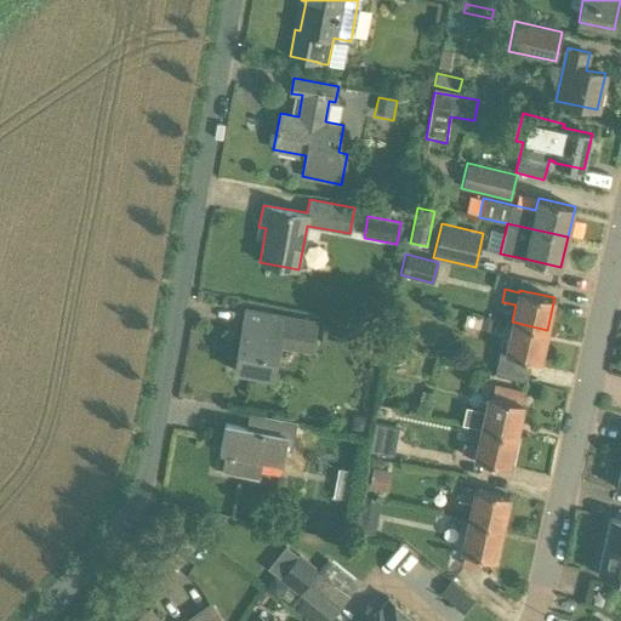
[(312,351),(317,322),(284,315),(244,308),(234,370),(273,377),(279,345),(312,351)]
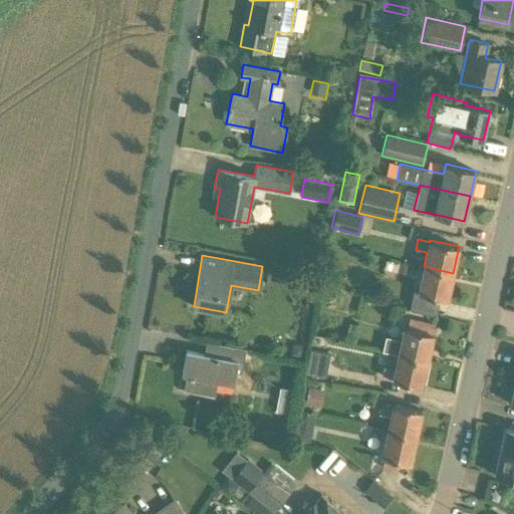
[(409,265),(400,263),(398,272),(407,274),(409,265)]
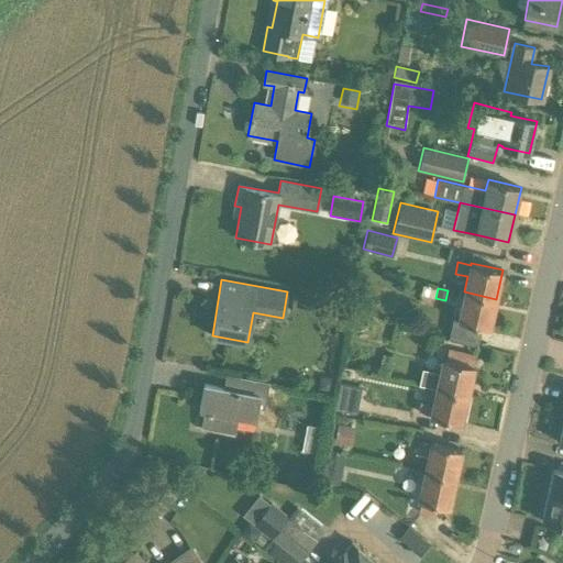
[(477,346),(482,327),(490,328),(496,299),(464,291),(459,319),(453,318),(448,340),(477,346)]
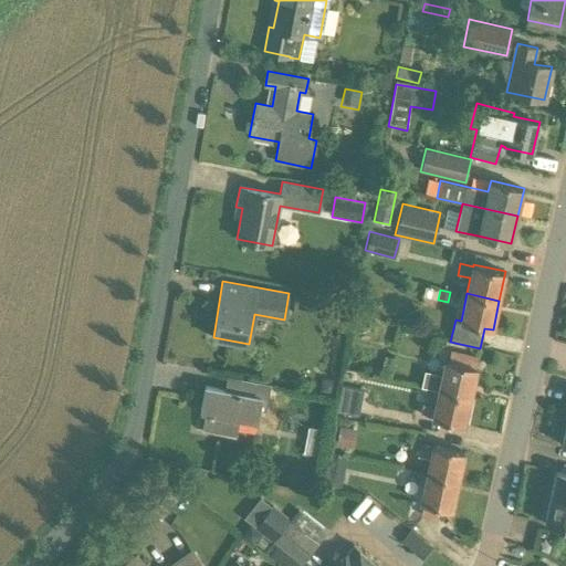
[(478,367),(477,367),(479,357),(450,350),(448,360),(444,359),(441,374),(425,370),(421,387),(438,390),(438,389),(471,397),(478,367)]
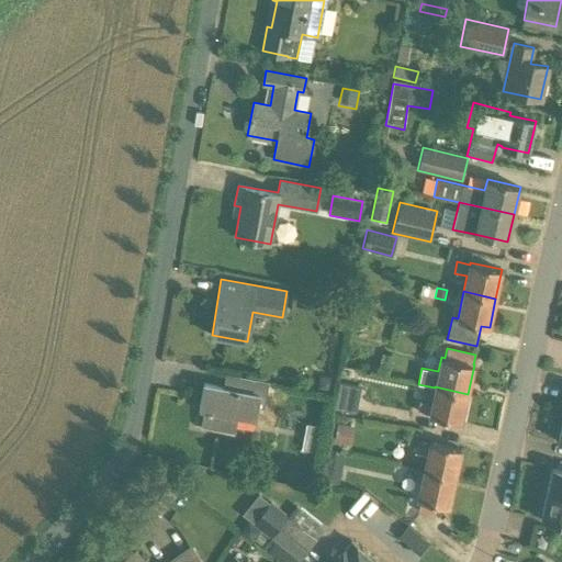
[(326,377),(318,382),(317,389),(330,391),(333,378),(326,377)]
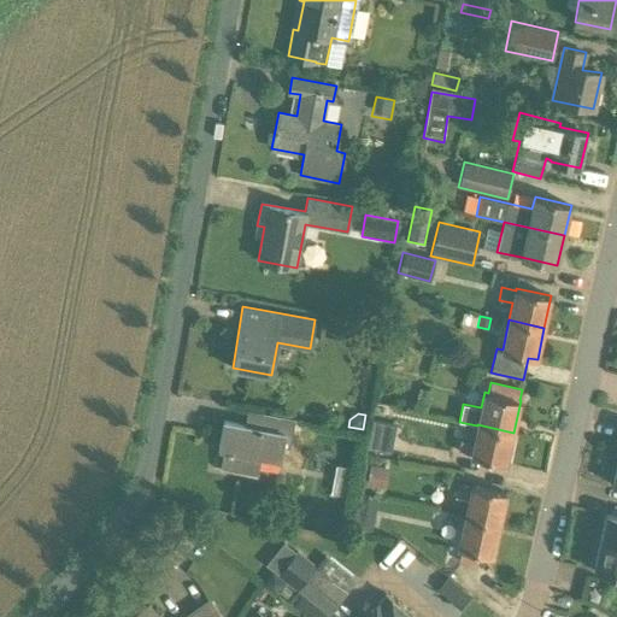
[(262,428),(223,421),(218,447),(224,448),(219,468),(257,475),(262,454),(281,458),(283,442),(288,444),(293,419),(264,415),(262,428)]
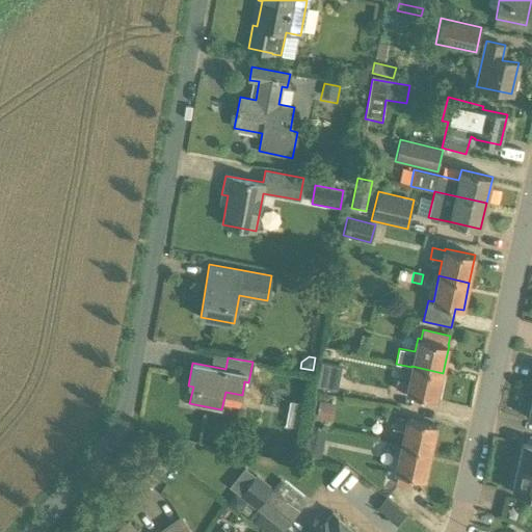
[(337,391),(341,366),(321,363),(317,387),(337,391)]
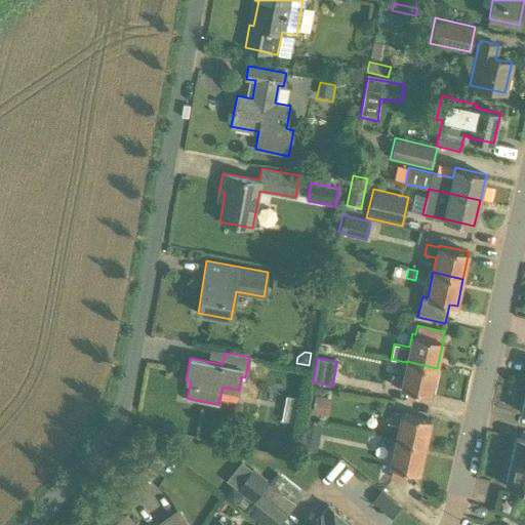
[(431,395),(437,368),(406,361),(406,362),(403,375),(392,373),(390,385),(401,387),(400,389),(431,395)]
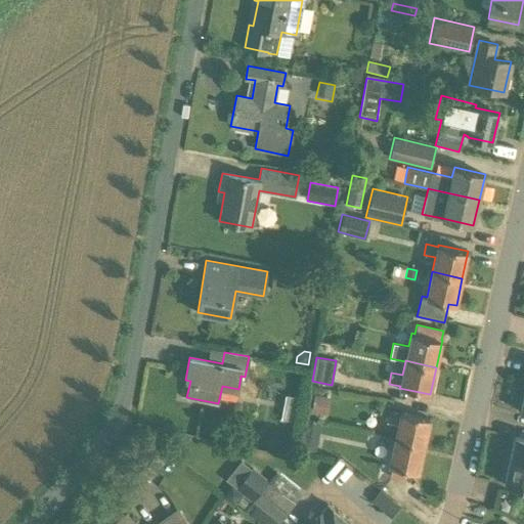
[(323,415),(326,397),(314,394),(311,412),(323,415)]
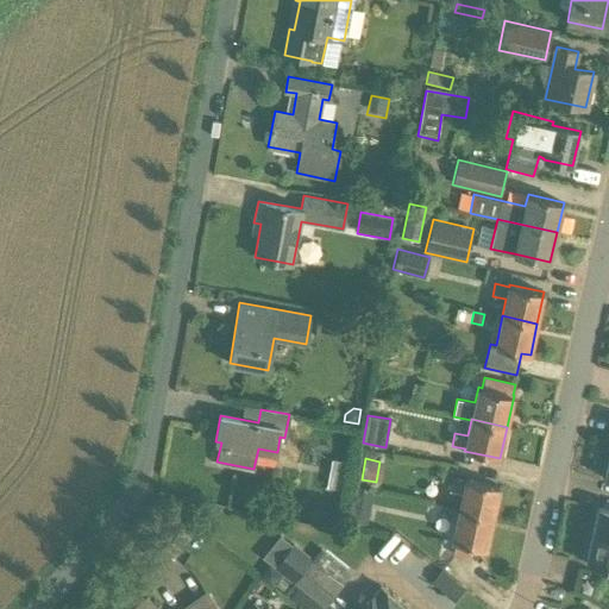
[(346,465),(331,463),(326,491),(341,494),(346,465)]
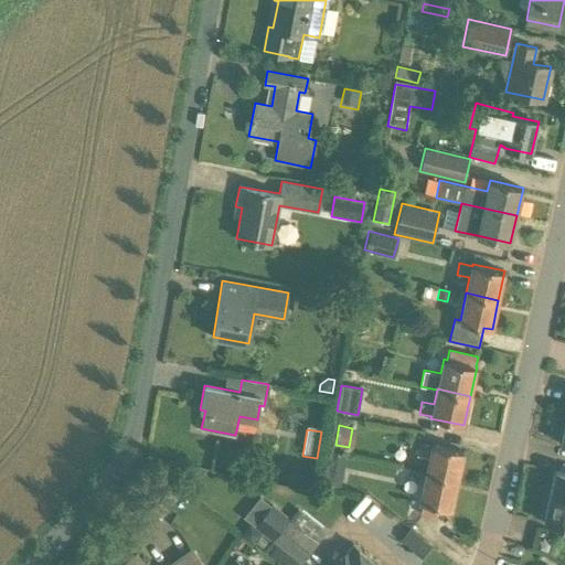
[(426,472),(458,480),(464,450),(433,444),(432,446),(418,444),(416,455),(429,458),(426,472)]
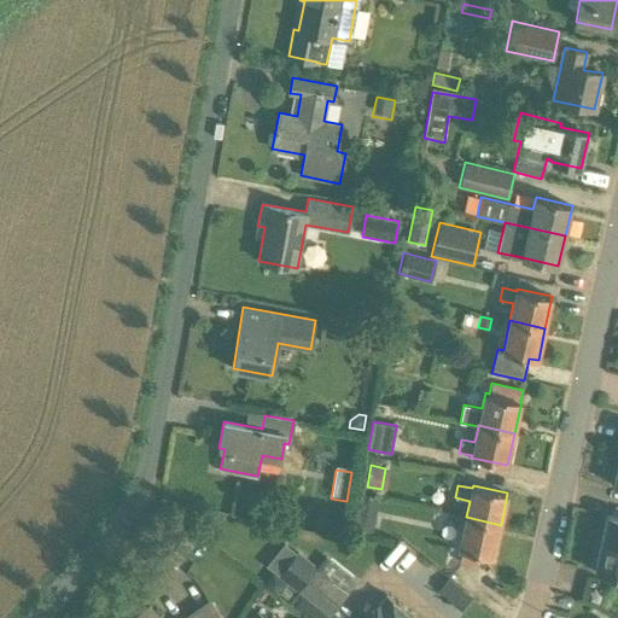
[(378,505),(359,501),(353,531),(372,535),(378,505)]
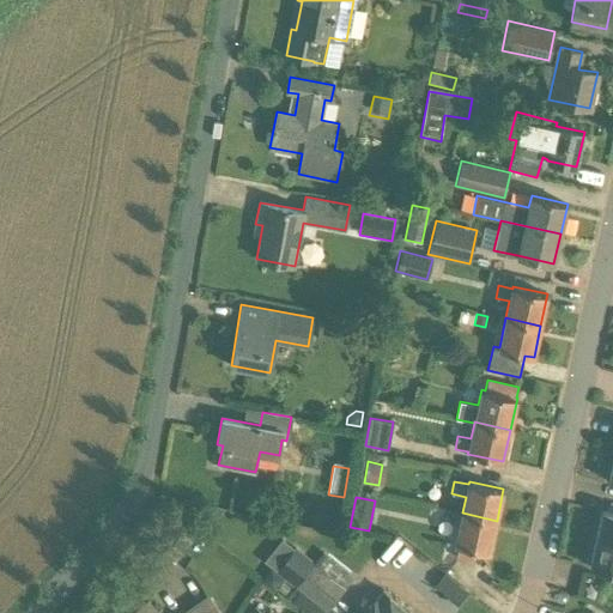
[(601,510),(595,538),(612,541),(612,511),(601,509),(601,510)]
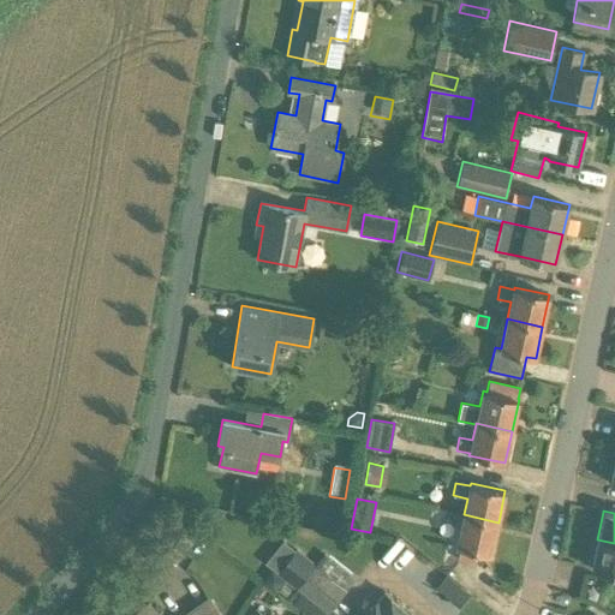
[(491,554),(499,523),(464,514),(457,547),(460,548),(458,560),(473,563),(476,550),(491,554)]
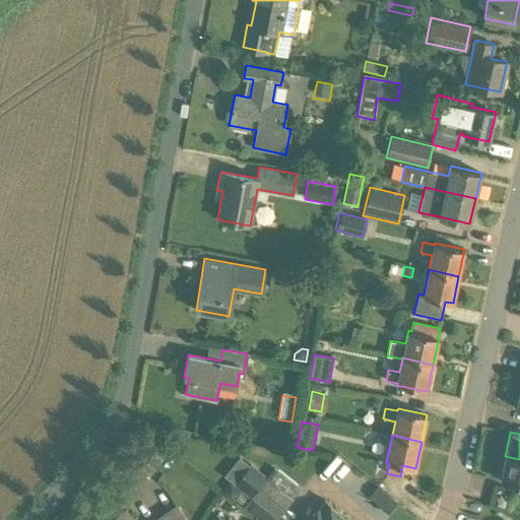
[(519,459),(505,456),(500,480),(519,484),(519,459)]
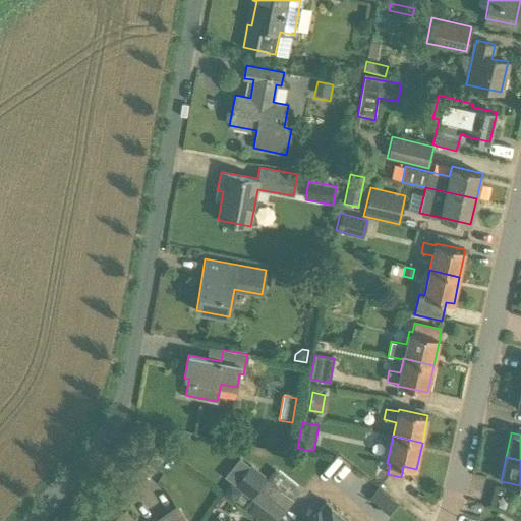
[(258,520),(275,520),(277,519),(277,520),(301,490),(275,468),(267,478),(250,465),(233,486),(250,500),(243,509),(258,520)]
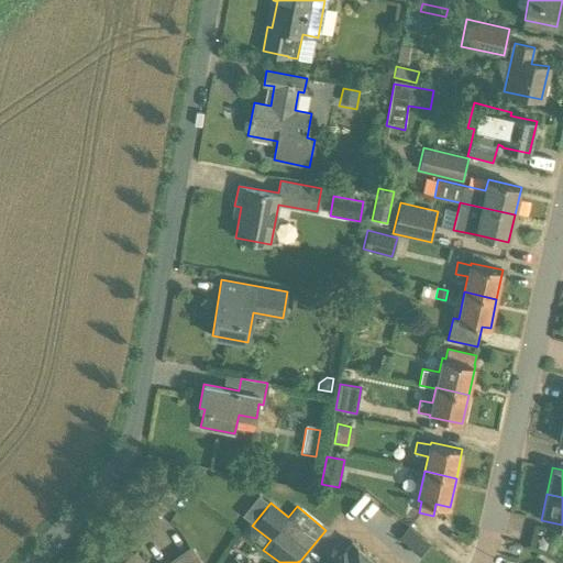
[(431,545),(409,529),(398,542),(420,559),(431,545)]
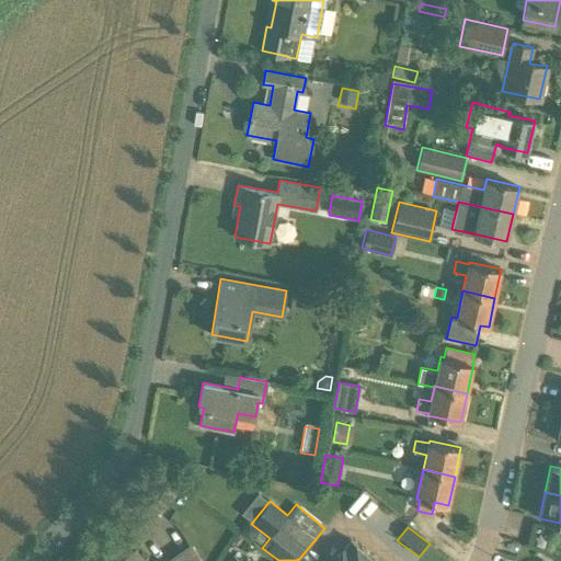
[(375,560),(376,560),(350,539),(332,560),(375,560)]
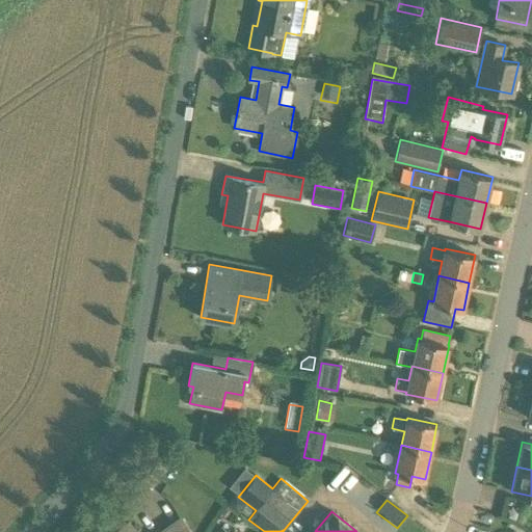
[(189,531),(180,517),(159,531),(134,531),(128,522),(113,531),(189,531)]
